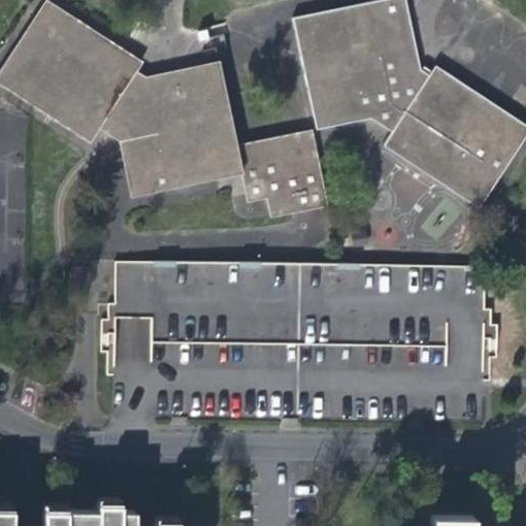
[(194,182),(170,70),(146,75),(137,70),(143,61),(51,0),(46,0),(0,71),(0,80),(91,140),(100,127),(121,140),(133,195),(194,182)]
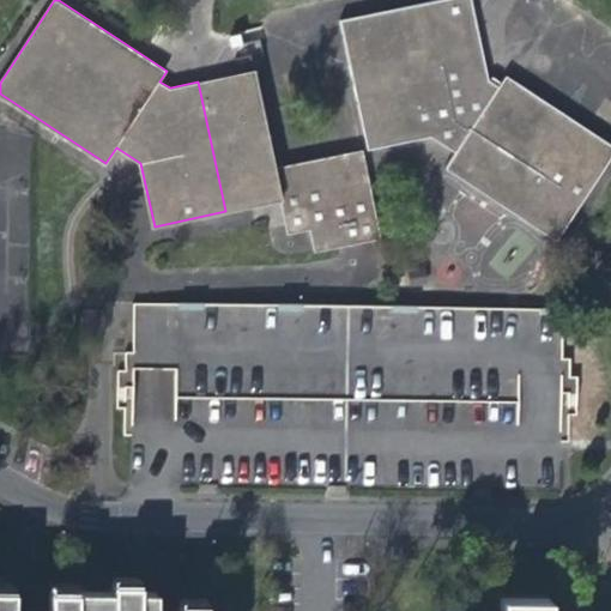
[(500,85),(490,78),(472,0),(433,0),(342,19),(369,150),(431,137),(457,151),(446,167),(557,240),(610,156),(610,143),(507,74),(500,85)]
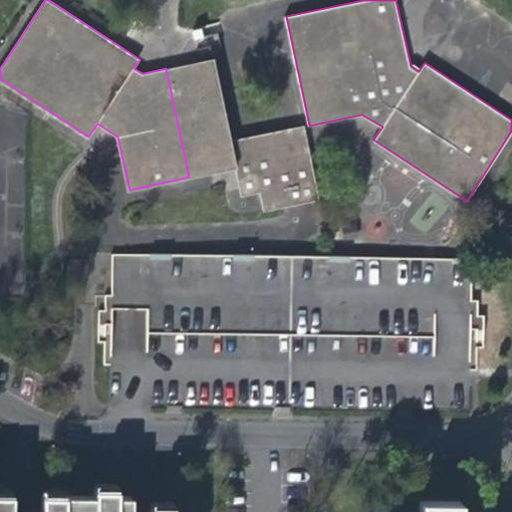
[(214,58),(166,68),(189,177),(237,167),(231,141),(214,58)]
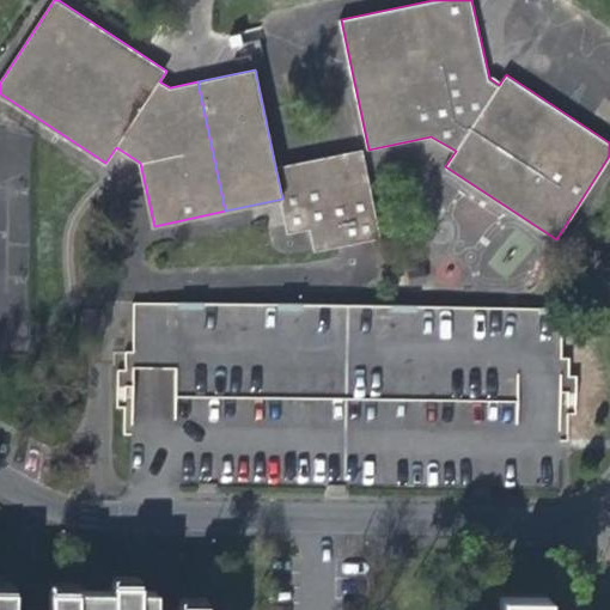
[(363,150),(275,168),(282,199),(290,233),(312,229),(316,250),(382,237),(363,150)]
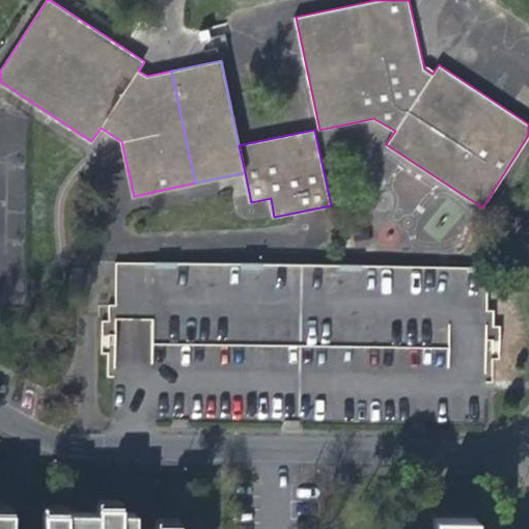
[(370,244),(368,231),(356,233),(358,246),(370,244)]
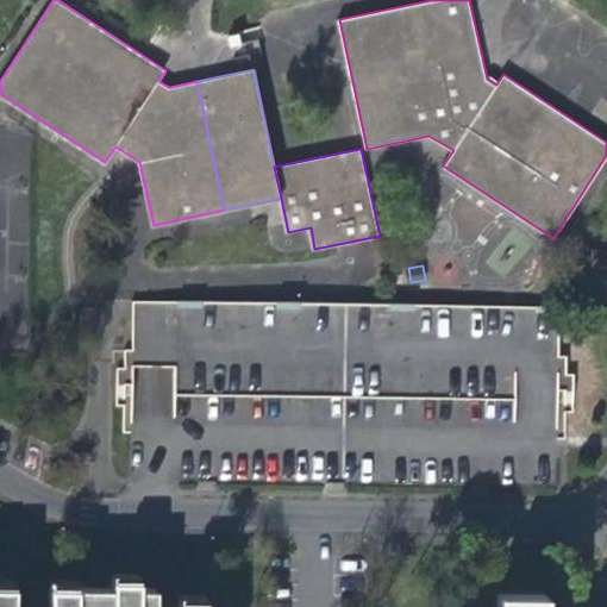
[(204,606),(205,600),(179,599),(179,606),(155,606),(155,586),(138,586),(138,577),(112,577),(112,584),(50,584),(50,606),(30,606),(204,606)]
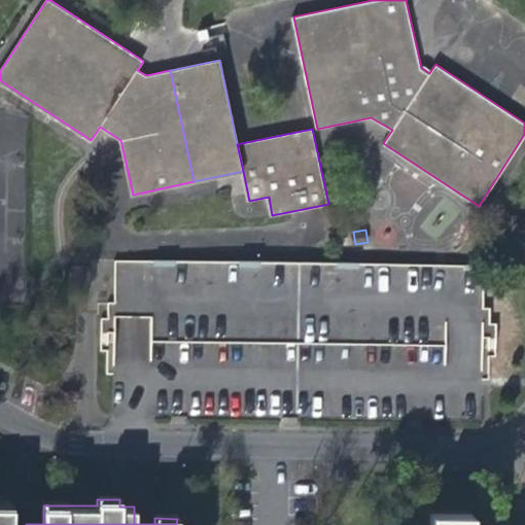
[(11,524),(11,505),(0,504),(0,524),(11,524)]
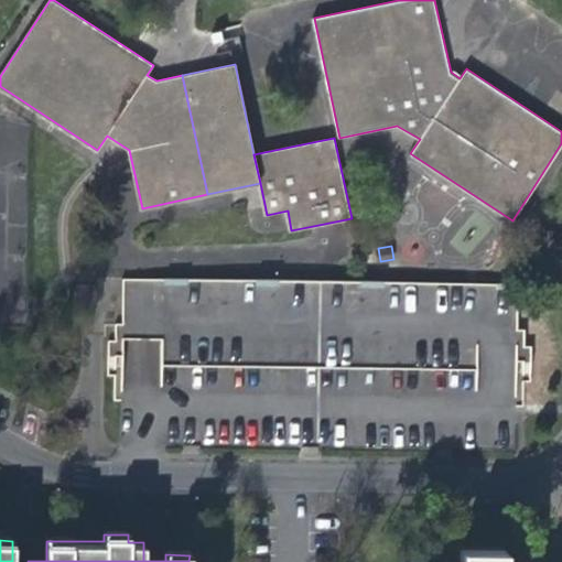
[(514,561),(504,561),(504,547),(462,547),(462,561),(451,561),(514,561)]
